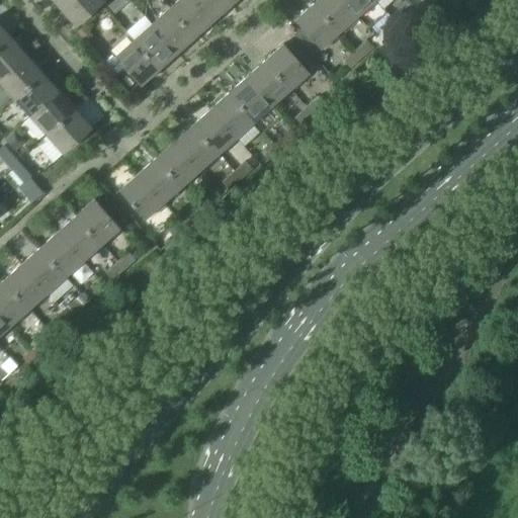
[(52,0),(60,8),(68,0),(52,0)]
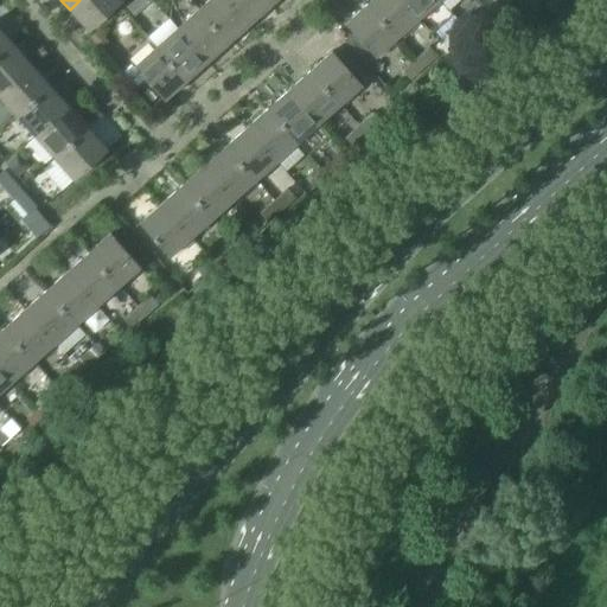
[(120,0),(80,0),(70,10),(88,31),(121,1),(120,0)]
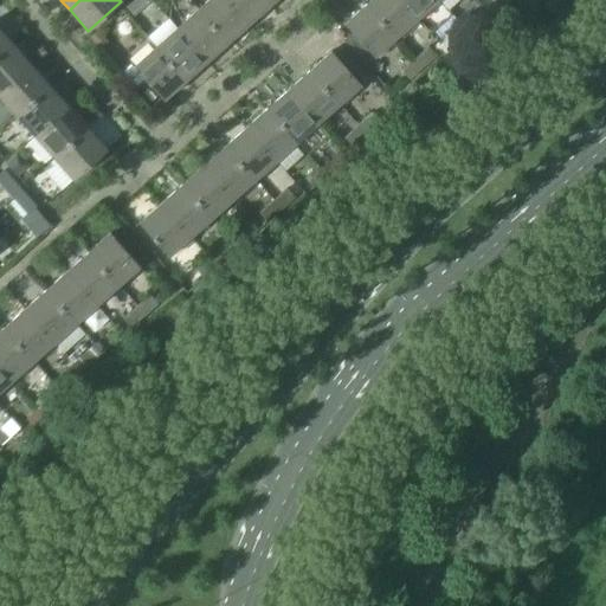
[(141,7),(134,0),(131,0),(124,7),(133,15),(141,7)]
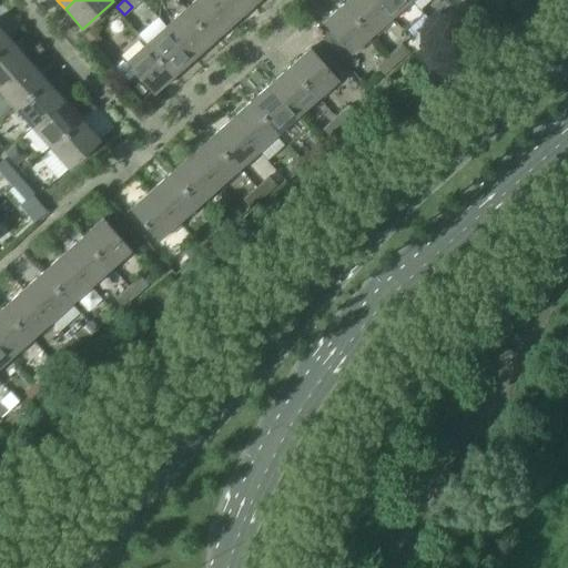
[(232,22),(212,0),(193,0),(185,8),(212,39),(232,22)]
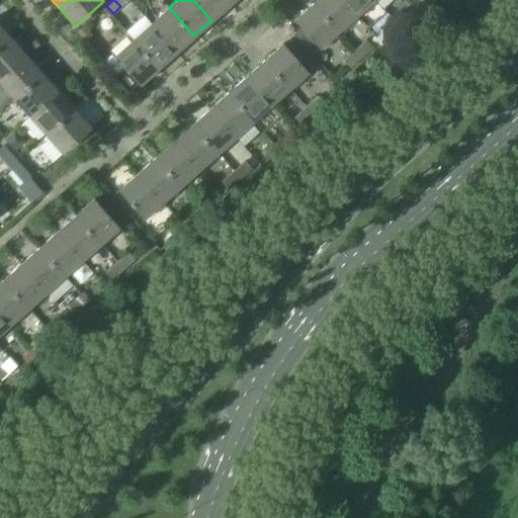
[(230,3),(227,0),(193,0),(211,20),(230,3)]
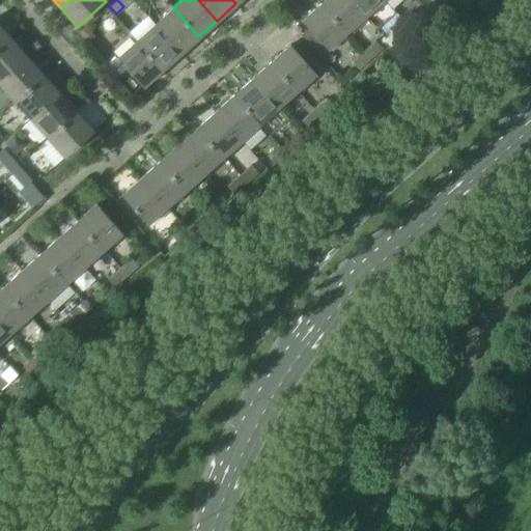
[(350,0),(324,0),(319,4),(345,33),(364,17),(350,0)]
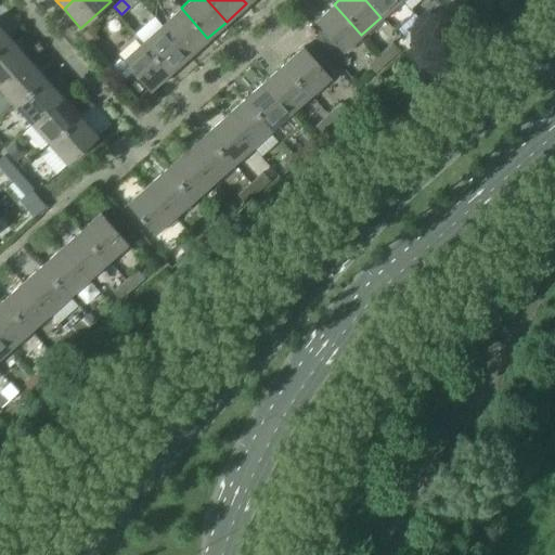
[(365,0),(381,17),(399,0),(365,0)]
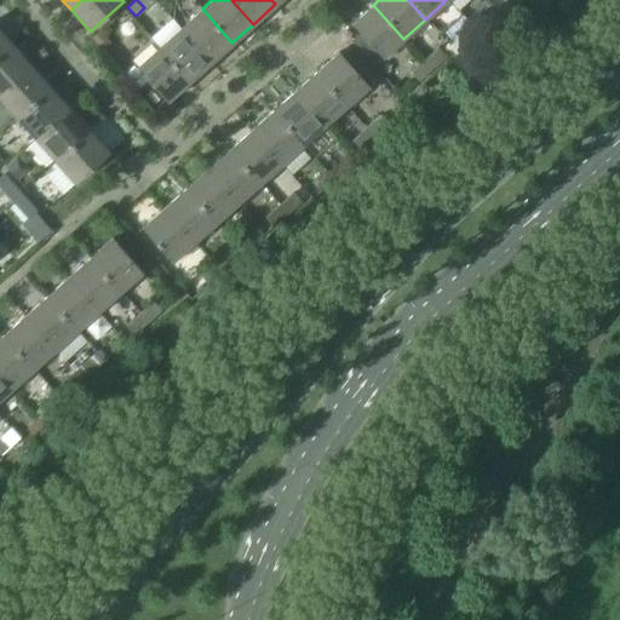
[(403,39),(373,5),(351,24),(360,34),(377,52),(382,58),(403,39)]
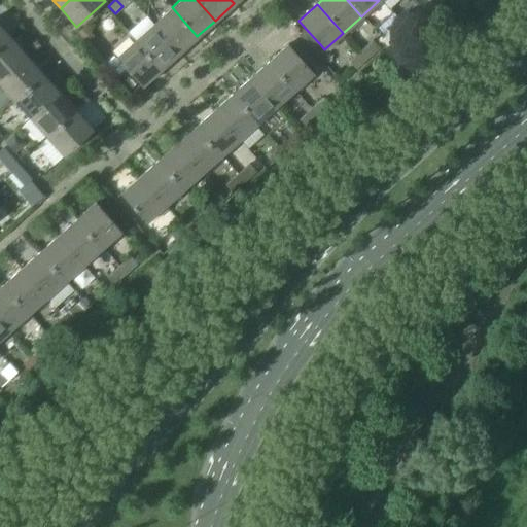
[(197,36),(172,7),(153,24),(179,53),(197,36)]
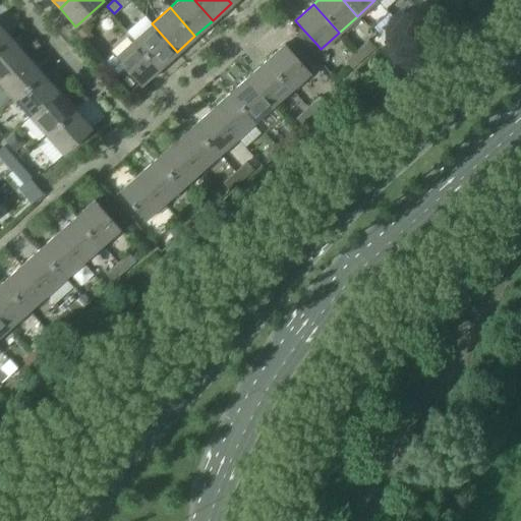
[(177,52),(152,23),(133,40),(159,68),(177,52)]
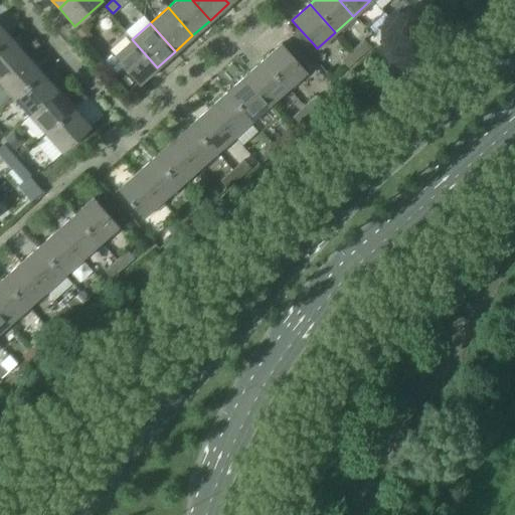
[(0,44),(9,37),(0,26),(0,44)]
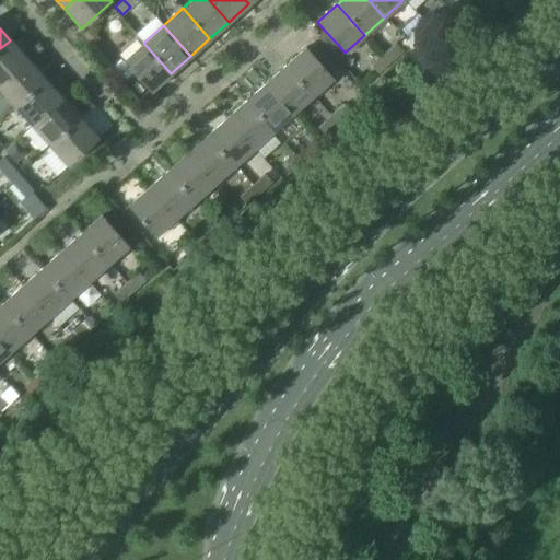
[(340,47),(325,31),(316,37),(331,54),(340,47)]
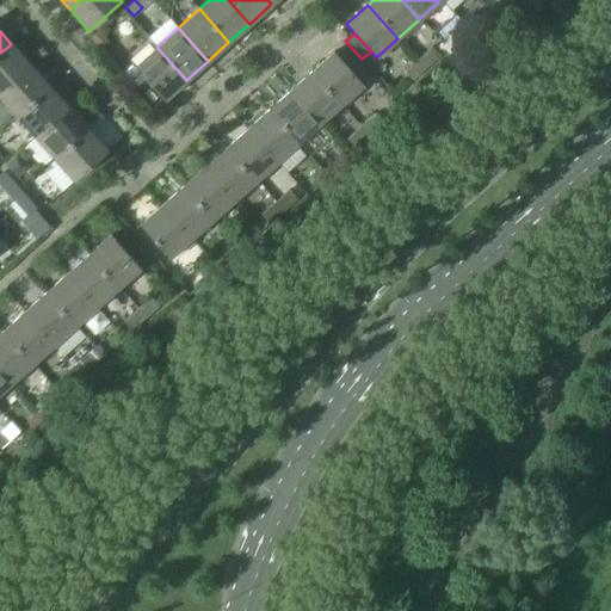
[(0,92),(30,66),(11,44),(0,53),(0,92)]
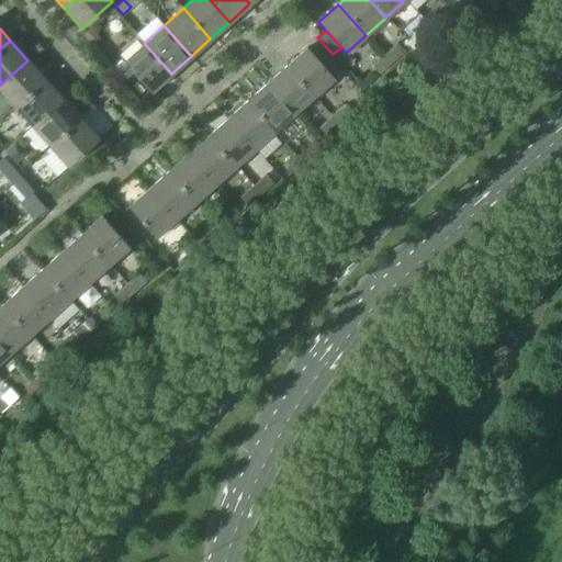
[(171,74),(144,43),(123,62),(150,92),(171,74)]
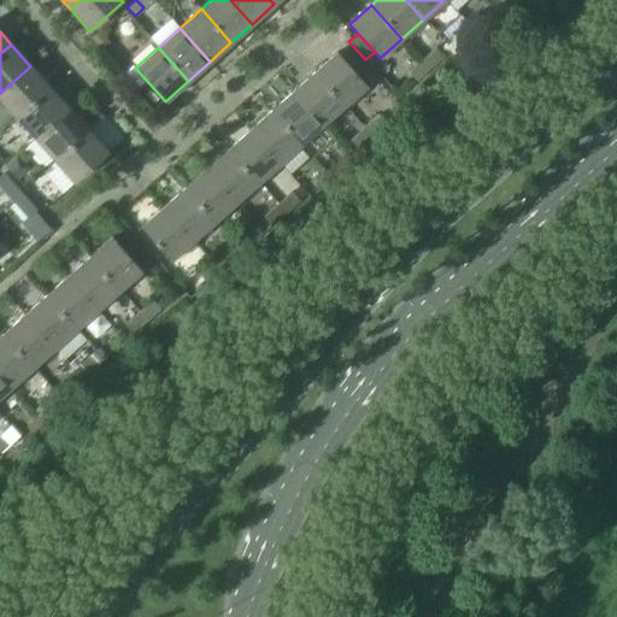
[(435,48),(428,54),(436,63),(444,57),(435,48)]
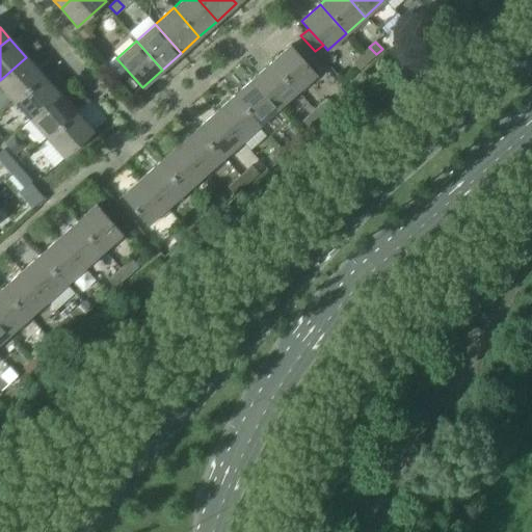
[(290,45),(271,61),(297,90),(316,74),(290,45)]
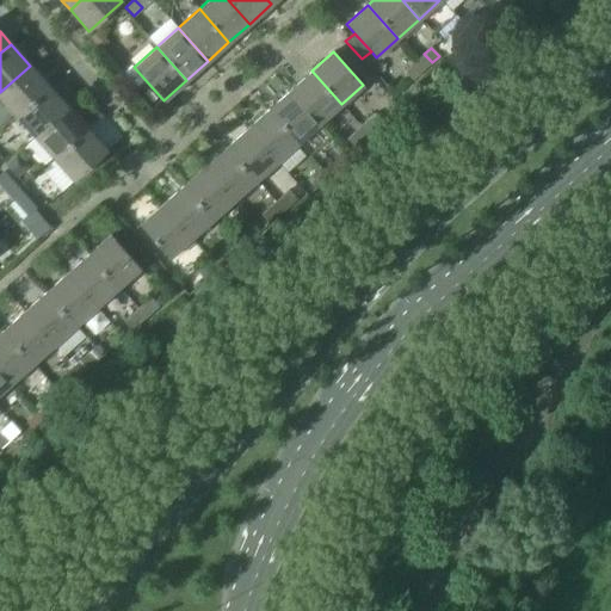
[(432,62),(424,54),(418,60),(425,68),(432,62)]
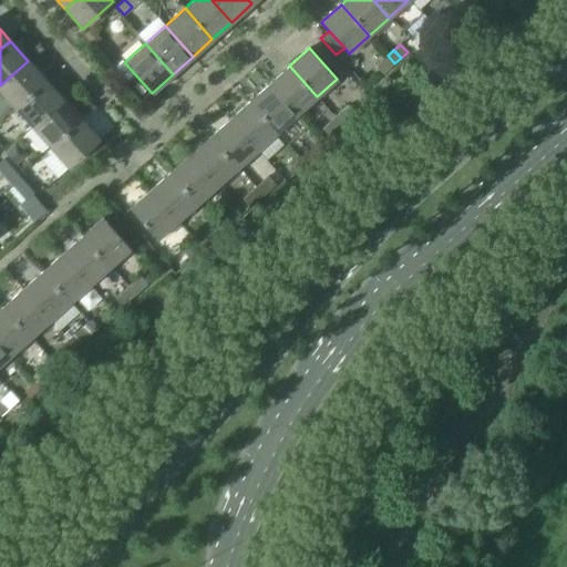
[(394,63),(388,55),(381,61),(389,69),(394,63)]
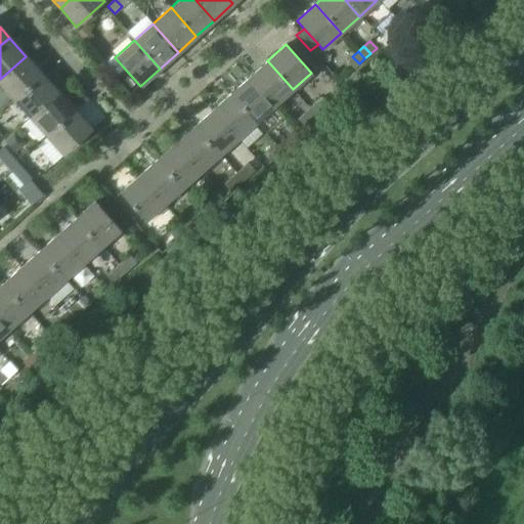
[(42,75),(26,56),(0,79),(0,84),(13,99),(42,75)]
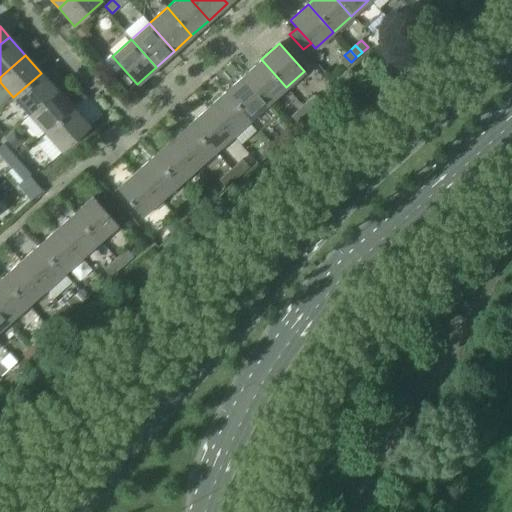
[(351,62),(344,55),(338,60),(345,67),(351,62)]
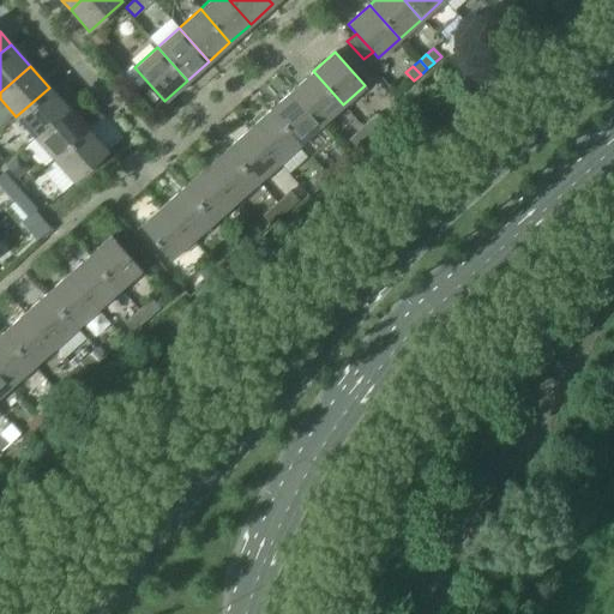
[(313,71),(292,91),(320,125),(343,104),(313,71)]
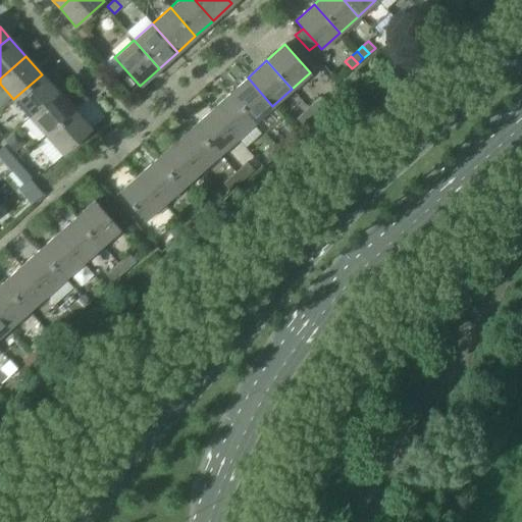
[(58,93),(42,74),(13,99),(30,117),(58,93)]
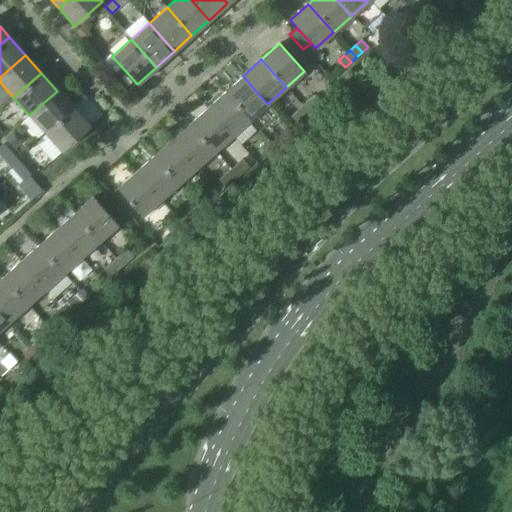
[(243,76),(225,91),(250,119),(267,104),(243,76)]
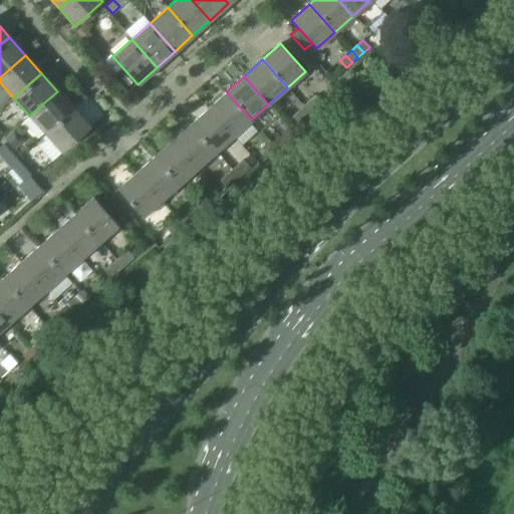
[(73,108),(57,91),(29,115),(45,134),(73,108)]
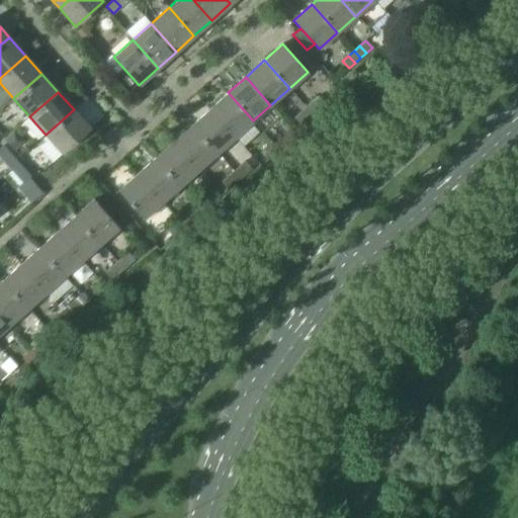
[(228,92),(209,109),(235,137),(253,120),(228,92)]
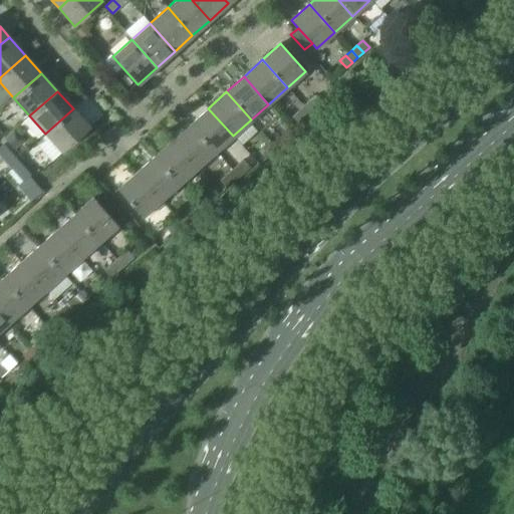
[(314,96),(308,101),(315,108),(320,103),(314,96)]
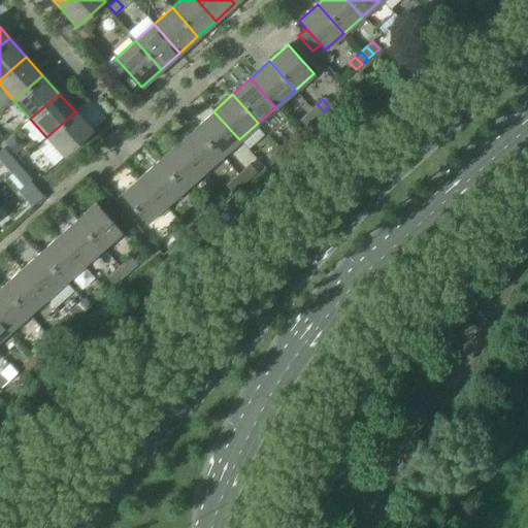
[(324,111),(317,104),(311,109),(318,117),(324,111)]
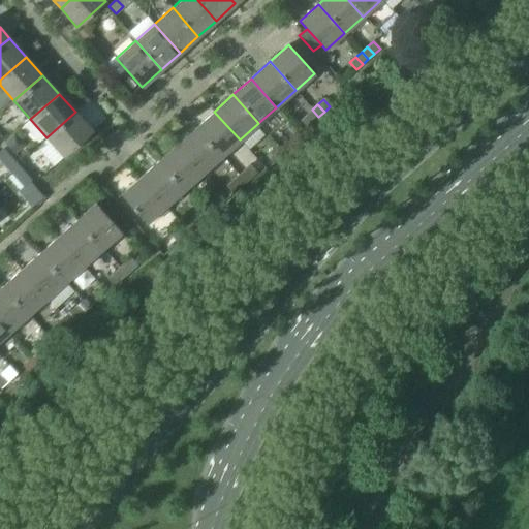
[(318,117),(312,110),(306,115),(313,122),(318,117)]
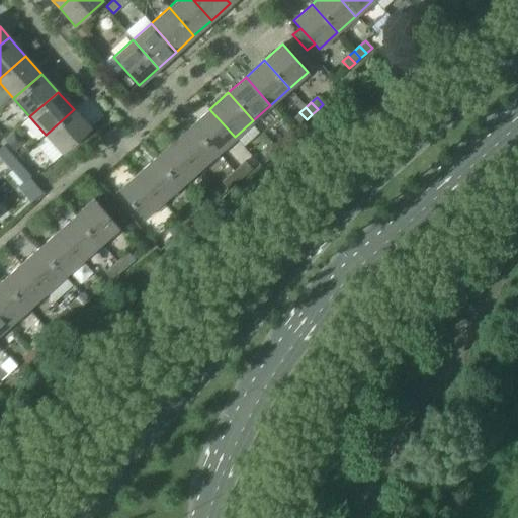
[(90,128),(74,109),(46,135),(62,154),(90,128)]
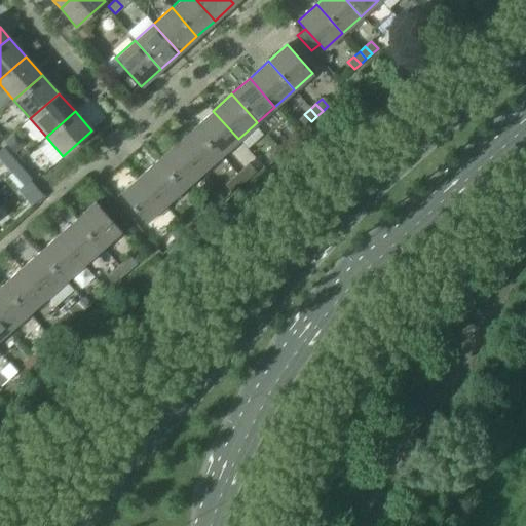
[(213,111),(194,127),(220,156),(238,139),(213,111)]
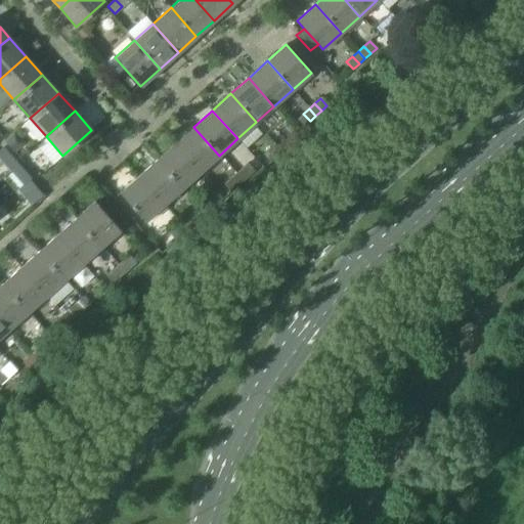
[(310,121),(303,114),(297,119),(304,126),(310,121)]
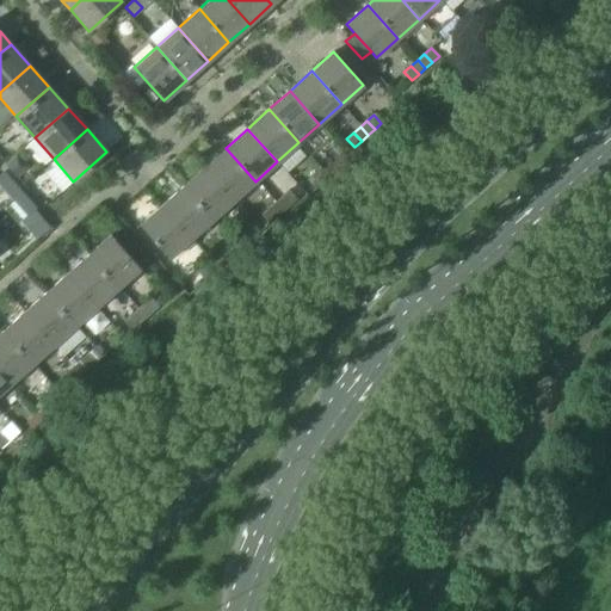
[(226,148),(204,166),(234,199),(255,181),(226,148)]
